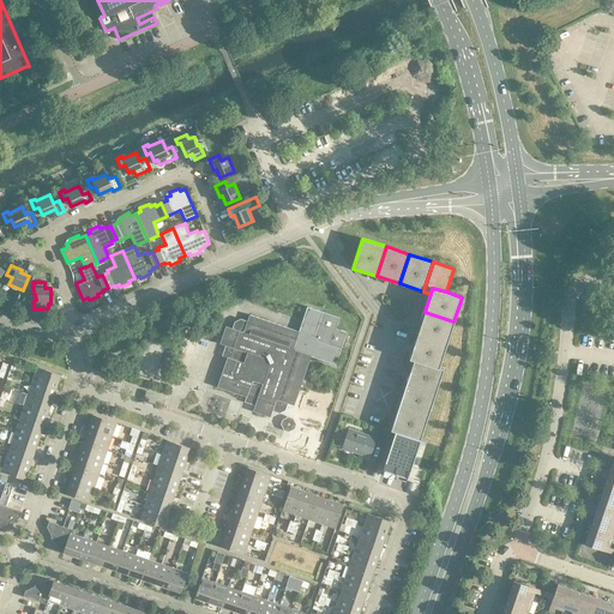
[(17,292),(13,302),(19,305),(23,294),(17,292)]
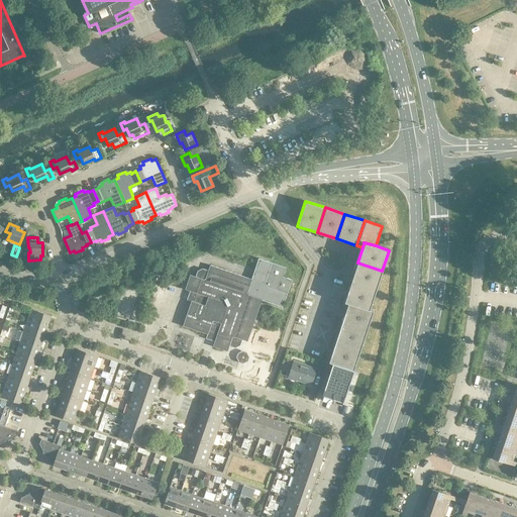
[(286,268),(259,259),(255,269),(251,280),(210,265),(207,272),(201,270),(199,271),(197,277),(190,275),(185,289),(190,291),(187,300),(191,301),(183,325),(207,334),(206,338),(214,341),(213,346),(227,351),(229,344),(235,346),(238,344),(240,339),(247,341),(262,299),(283,307),(292,280),(283,277),(286,268)]
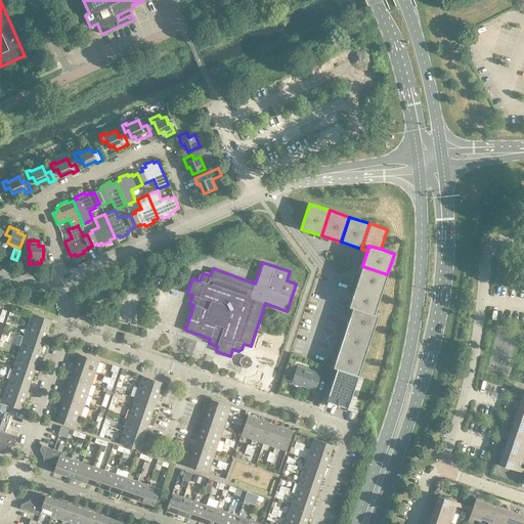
[(387,274),(362,266),(355,286),(381,294),(387,274)]
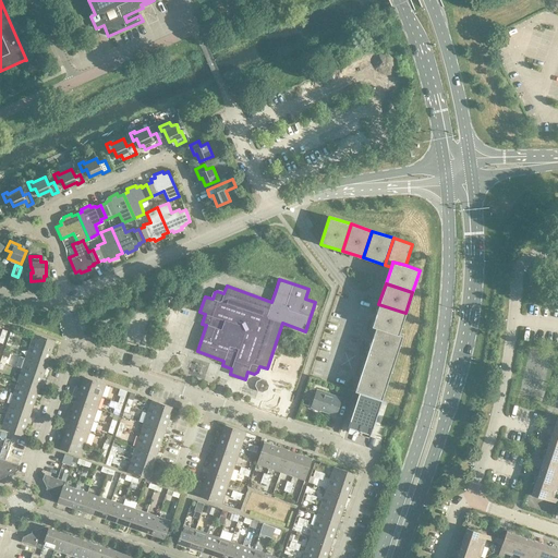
[(405,313),(378,304),(372,326),(376,327),(399,335),(399,334),(405,313)]
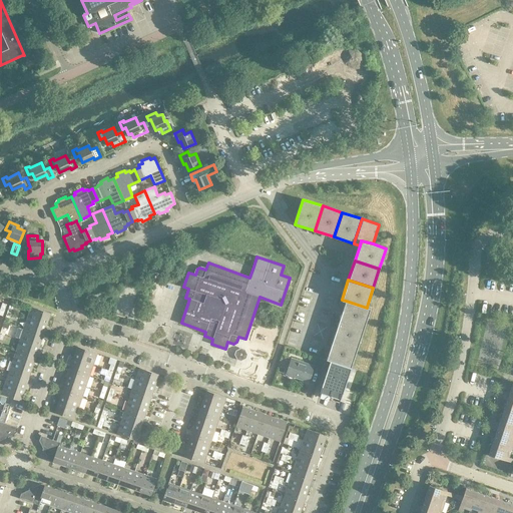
[(367,308),(346,301),(339,320),(364,329),(371,309),(367,307),(367,308)]
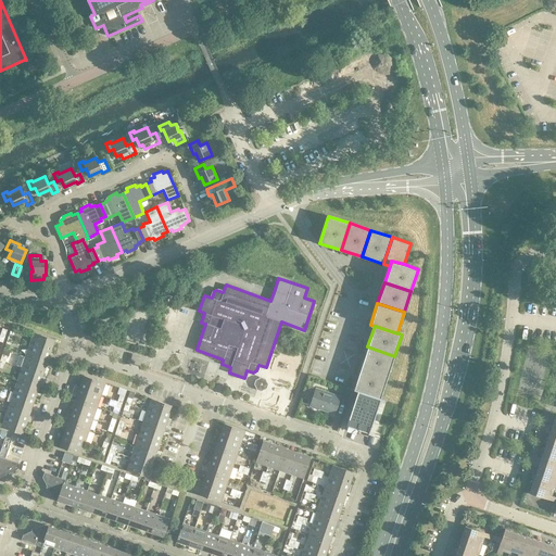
[(54,340),(34,332),(29,344),(51,352),(54,340)]
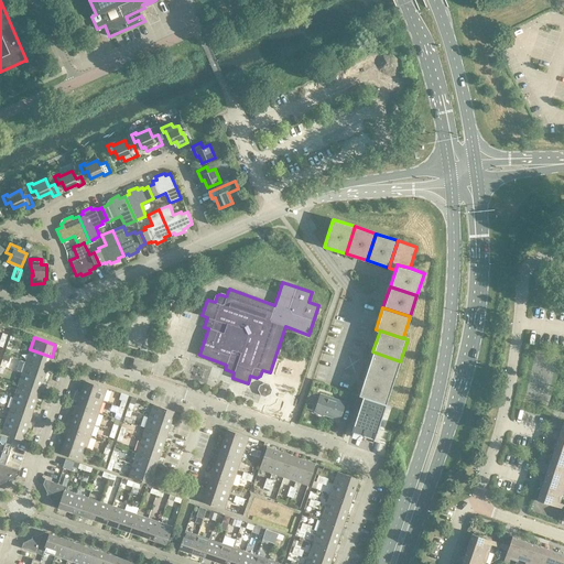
[(52,357),(30,349),(25,361),(47,369),(52,357)]
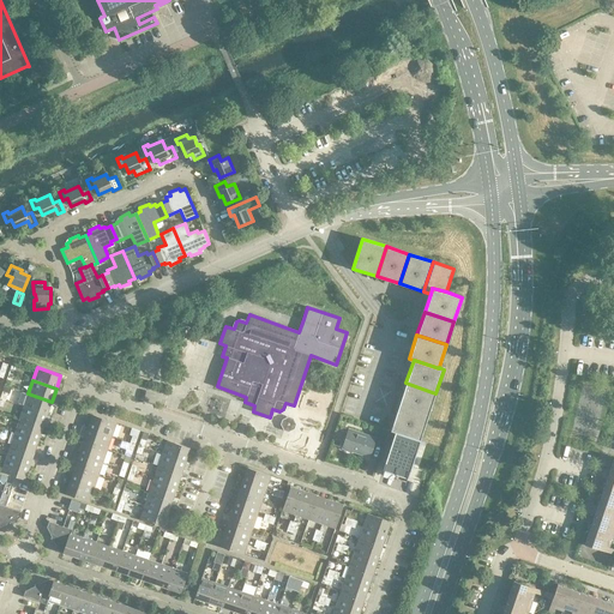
[(435,393),(405,383),(398,407),(428,416),(435,393)]
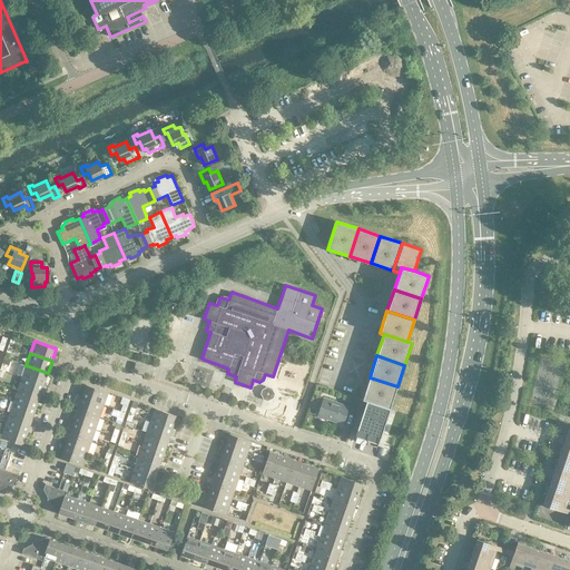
[(48,373),(26,365),(21,377),(43,385),(48,373)]
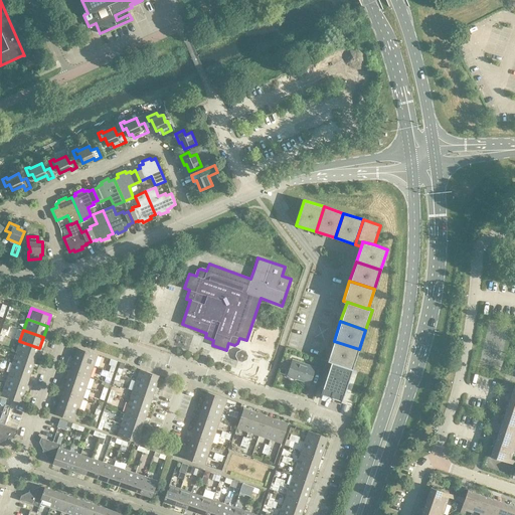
[(39,348),(19,341),(16,352),(35,358),(39,348)]
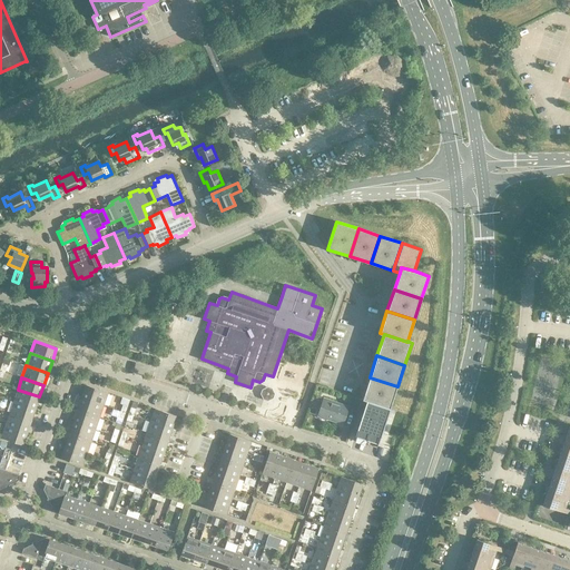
[(370,377),(362,400),(366,401),(390,409),(397,386),(370,377)]
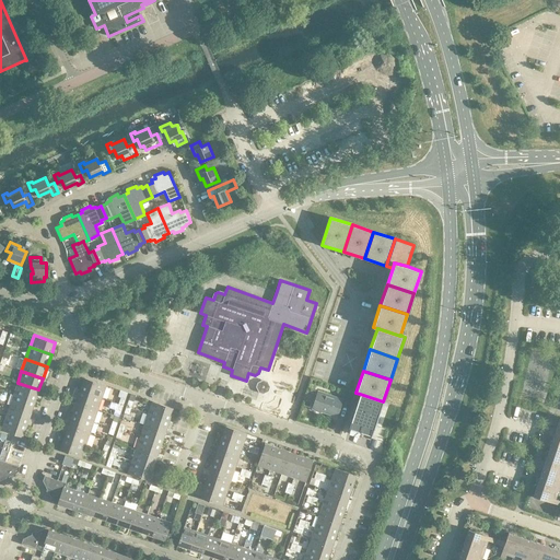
[(106,386),(84,378),(80,391),(102,398),(106,386)]
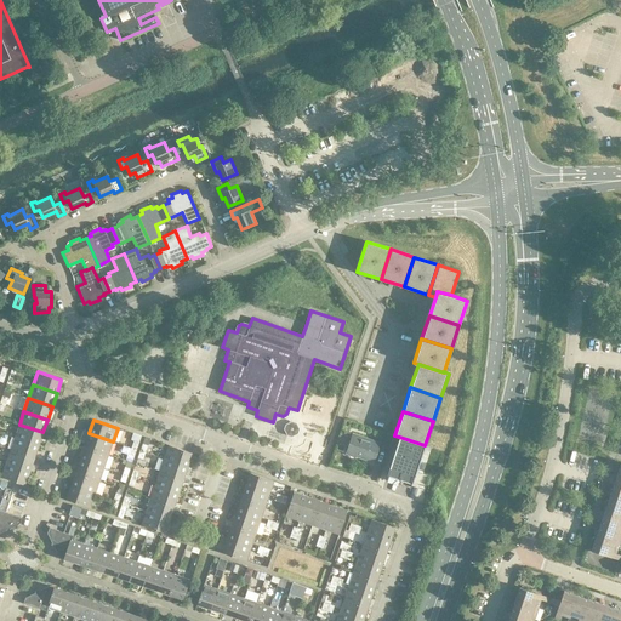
[(288,425),(285,429),(284,431),(286,436),(291,437),(298,434),(300,429),(297,425),(296,425),(290,423),(288,425)]
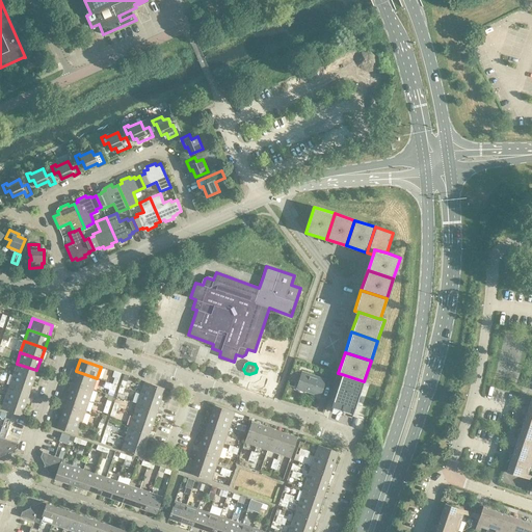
[(36,370),(17,364),(12,374),(33,381),(36,370)]
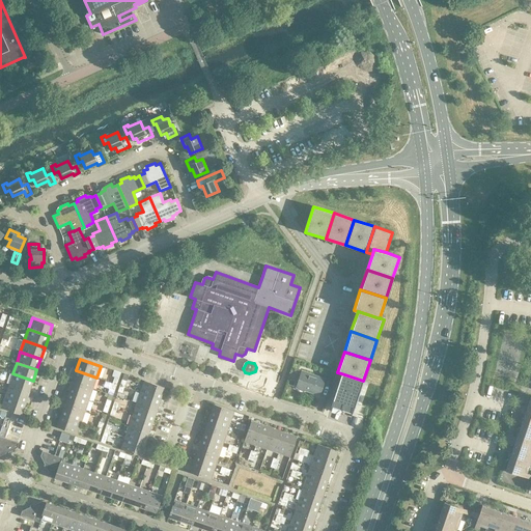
[(301,371),(296,387),(298,388),(298,389),(304,391),(304,390),(319,395),(324,383),(324,381),(333,384),(337,372),(327,369),(324,379),(319,378),(301,371)]
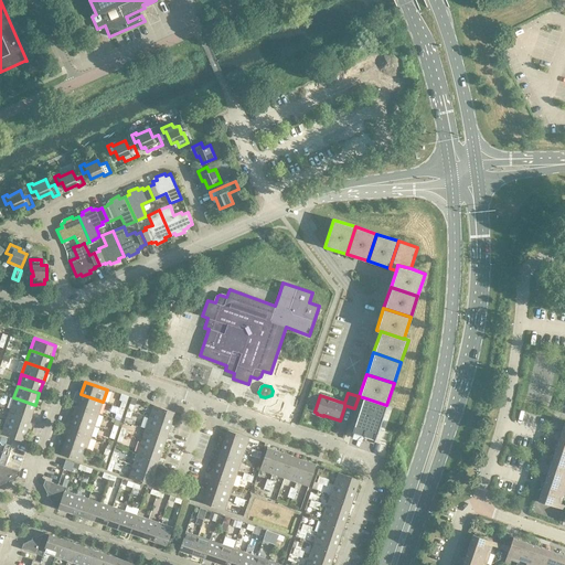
[(103,402),(81,394),(76,406),(98,414),(103,402)]
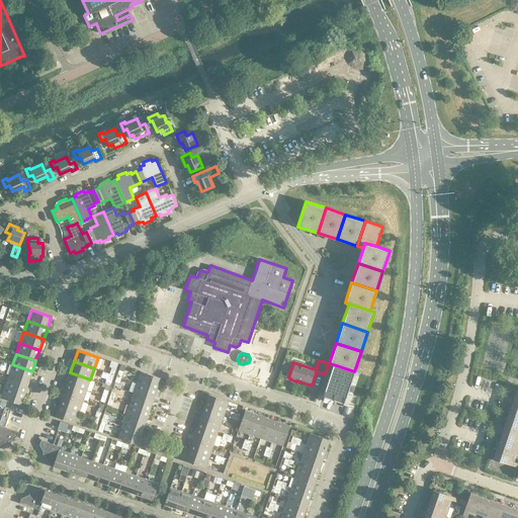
[(32,371),(12,364),(8,375),(28,382),(32,371)]
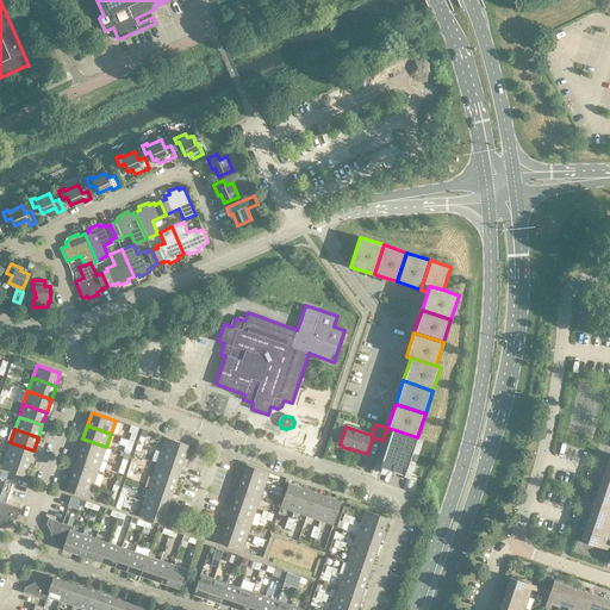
[(392,429),(380,467),(405,474),(417,437),(392,429)]
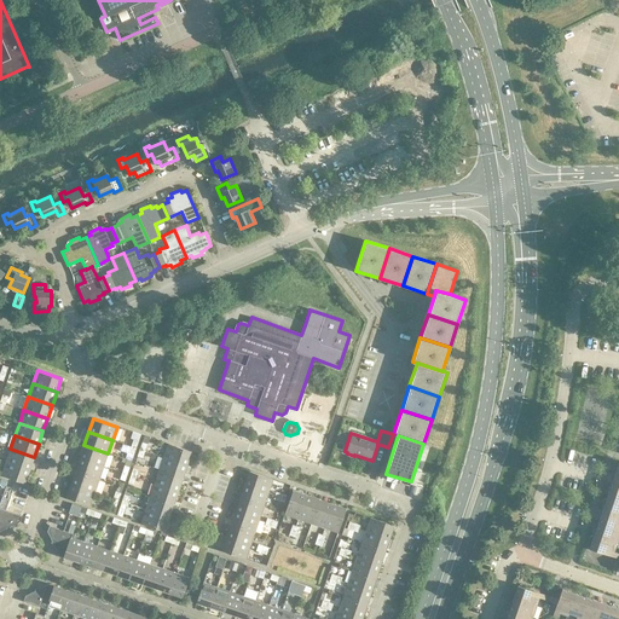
[(191,452),(168,444),(163,457),(187,466),(191,452)]
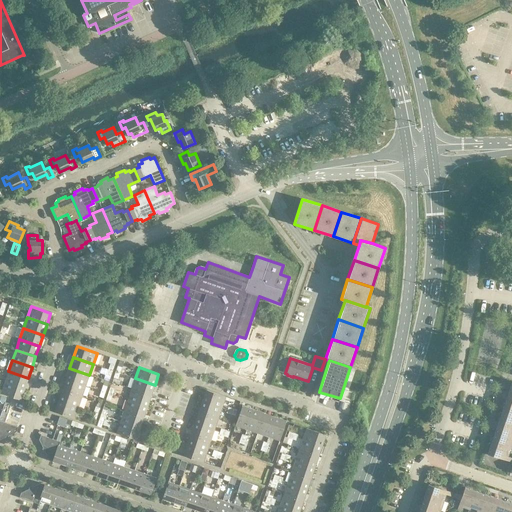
[(89,375),(69,368),(66,379),(85,386),(89,375)]
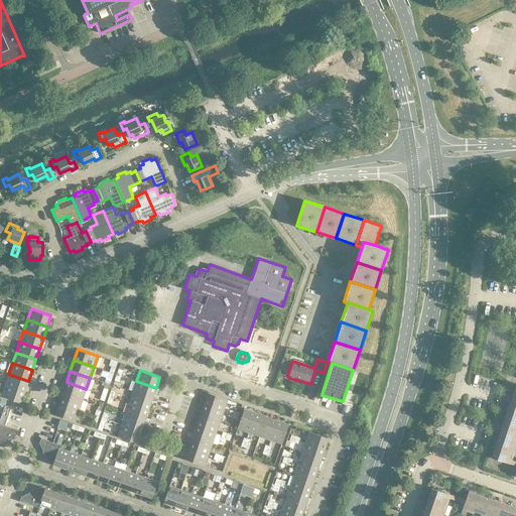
[(28,381),(8,374),(5,385),(24,392),(28,381)]
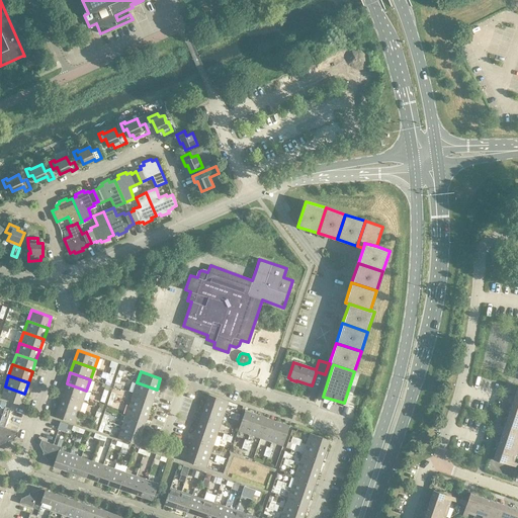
[(157,390),(137,382),(133,394),(153,401),(157,390)]
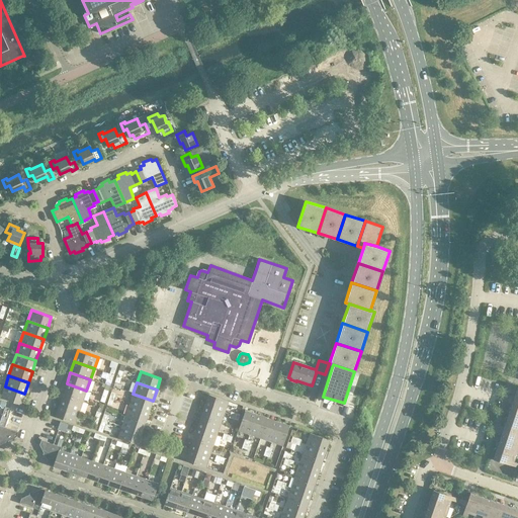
[(86,391),(67,383),(63,395),(83,401),(86,391)]
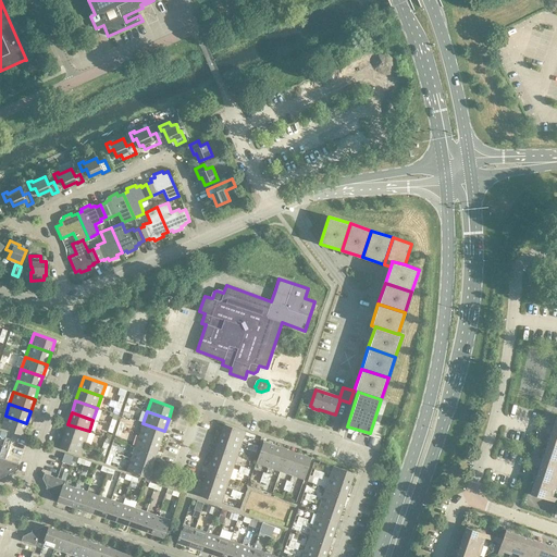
[(26,423),(5,416),(1,428),(22,435),(26,423)]
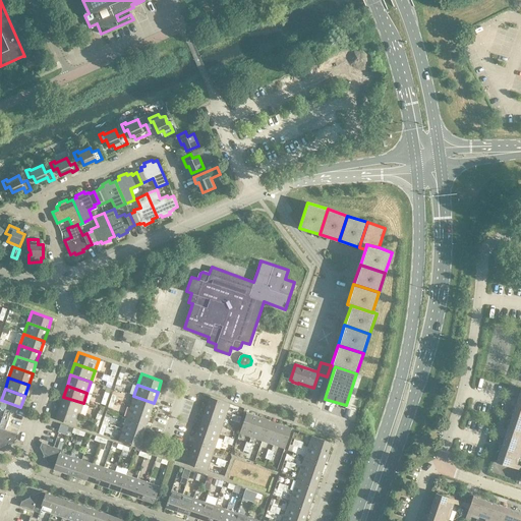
[(154,403),(133,396),(130,407),(150,414),(154,403)]
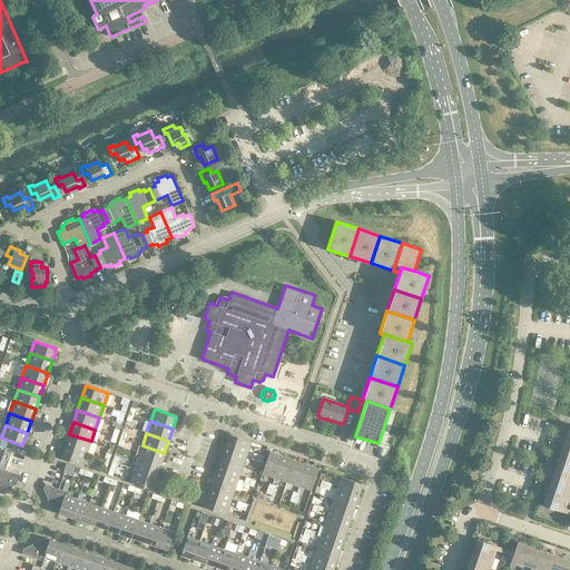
[(91,441),(69,434),(65,445),(87,453),(91,441)]
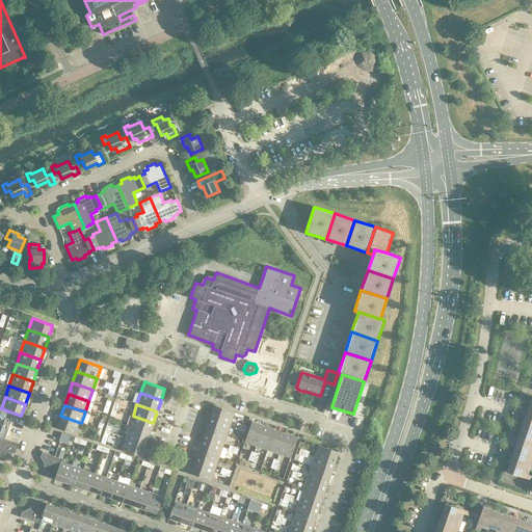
[(234,413),(214,405),(210,417),(230,424),(234,413)]
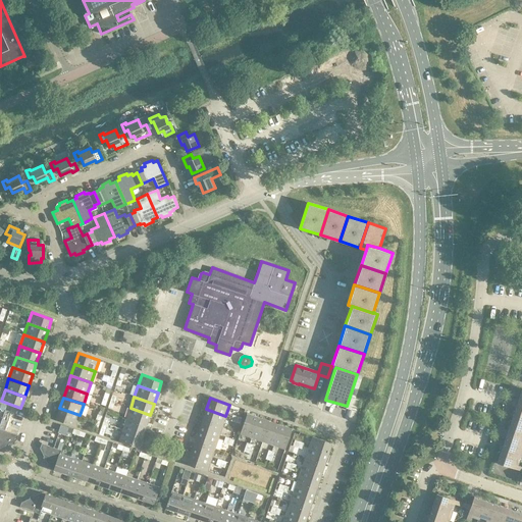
[(80,415),(59,408),(56,420),(75,426),(80,415)]
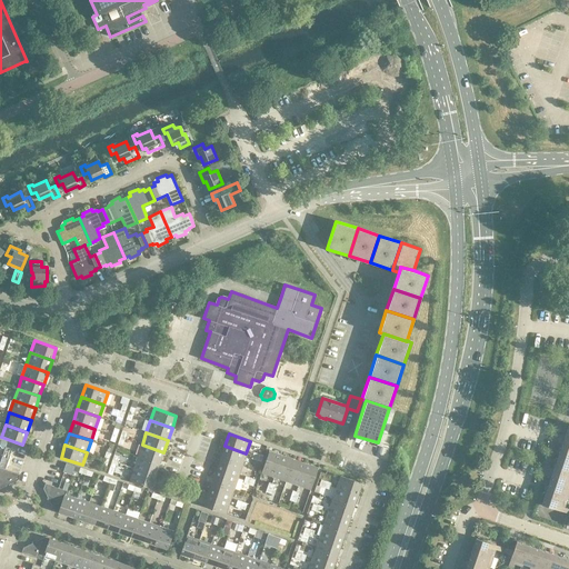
[(163,452),(142,445),(138,457),(159,463),(163,452)]
